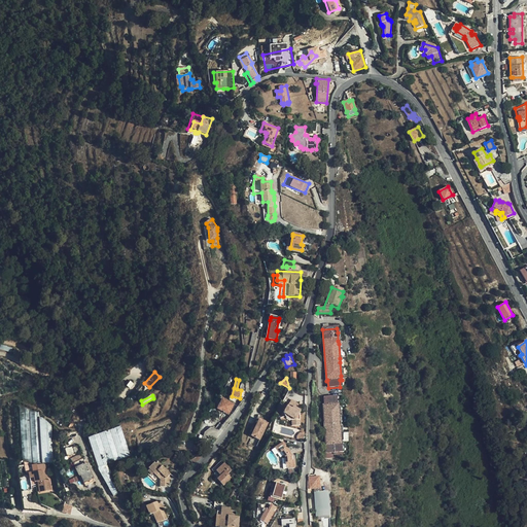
[(323,407),(325,437),(343,435),(342,427),(342,424),(341,409),(341,406),(337,406),(337,398),(324,399),(325,407),(323,407)]
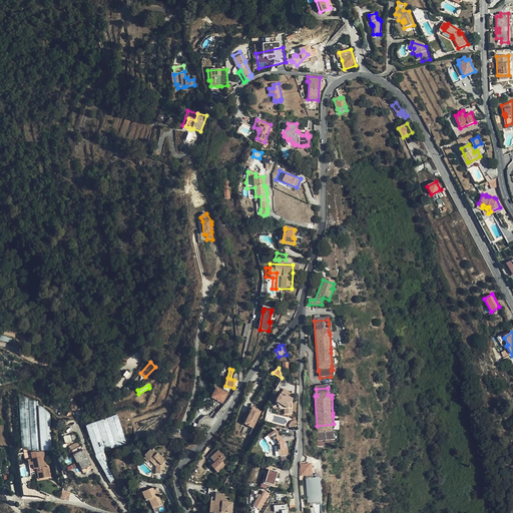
[(222,404),(227,394),(218,390),(212,399),(222,404)]
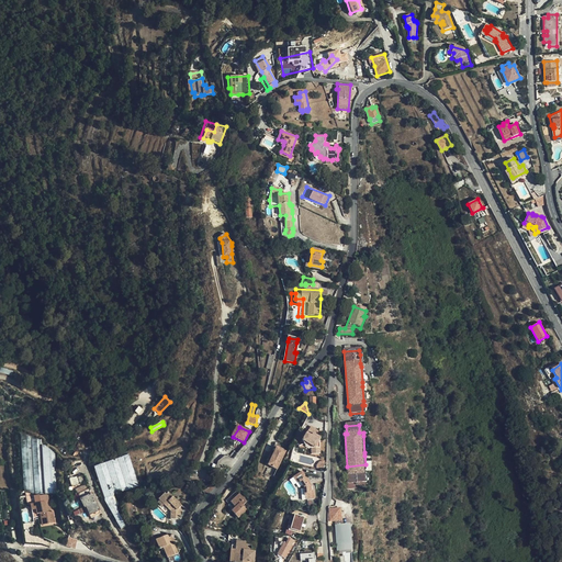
[(305,441),(306,444),(308,442),(314,446),(314,450),(314,454),(322,454),(322,442),(324,439),(318,437),(322,433),(314,427),(305,441)]
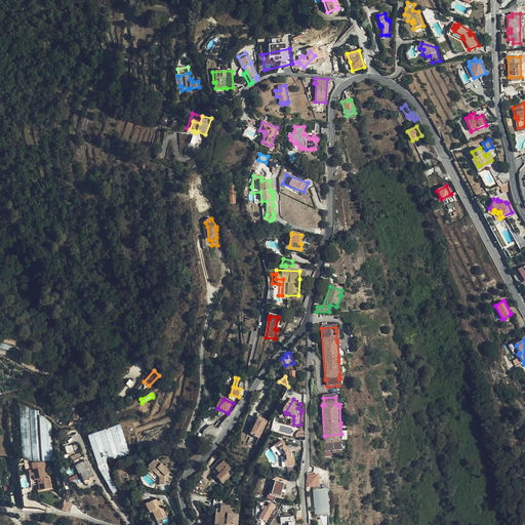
[(32,461),(29,409),(19,406),(23,459),(32,461)]
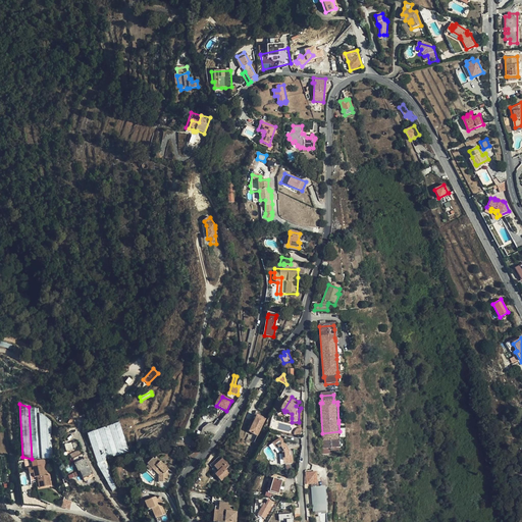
[(42,458),(40,414),(39,410),(29,407),(32,459),(42,458)]
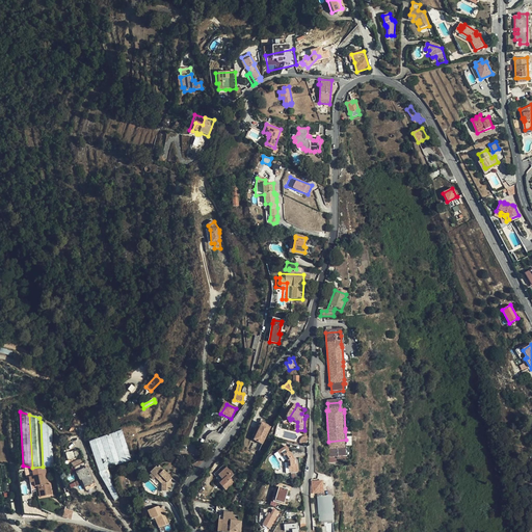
[(41,422),(43,467),(53,467),(51,429),(41,422)]
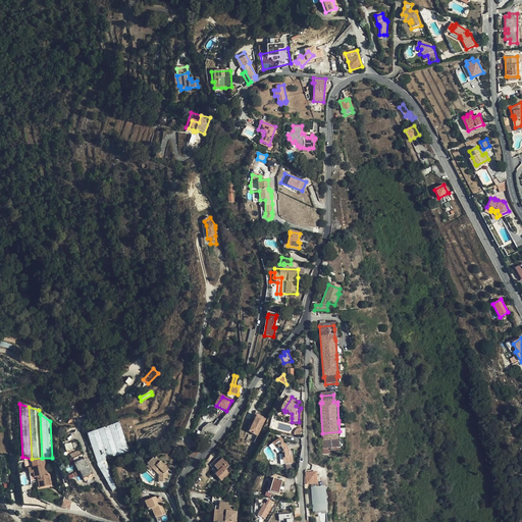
[(261,418),(257,416),(253,424),(249,432),(257,436),(265,420),(261,418)]
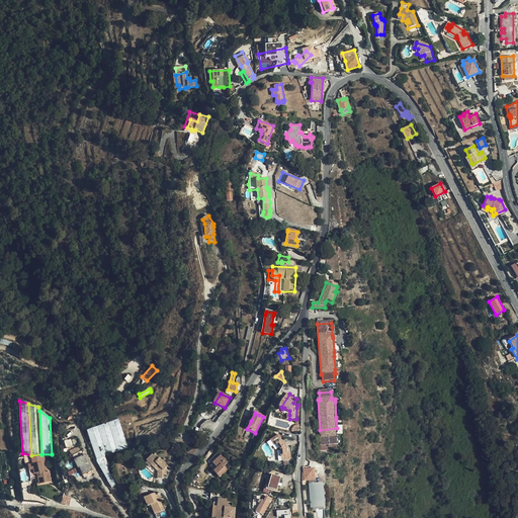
[(108,423),(117,451),(127,448),(118,420),(108,423)]
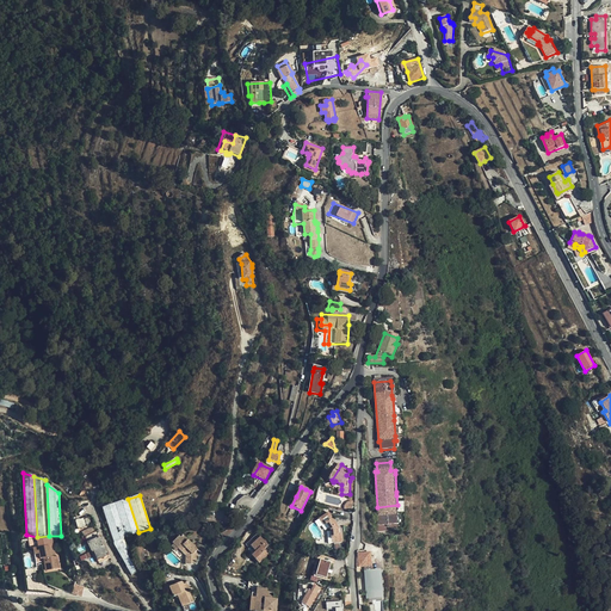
[(115,504),(125,537),(139,532),(128,499),(115,504)]
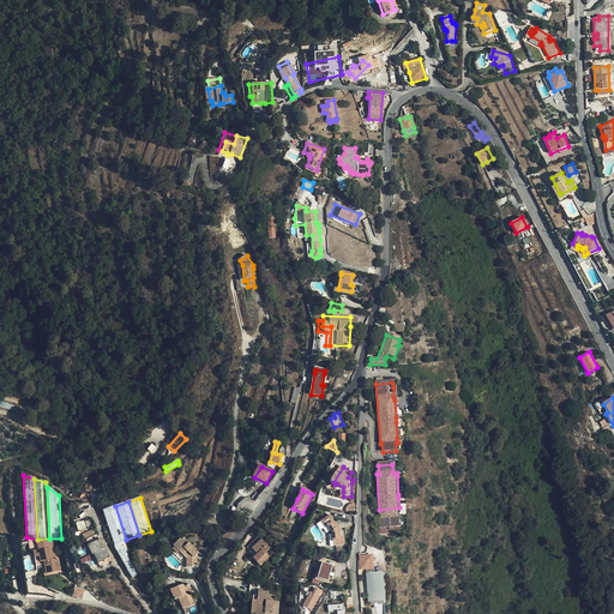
[(115,506),(102,510),(114,543),(126,540),(115,506)]
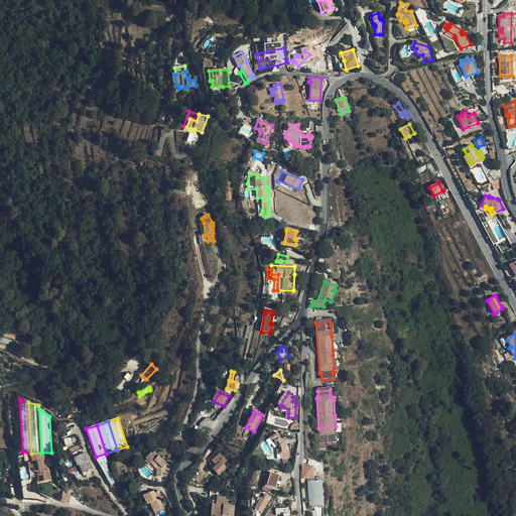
[(336,426),(318,428),(320,448),(338,447),(338,444),(337,436),(337,432),(336,426)]
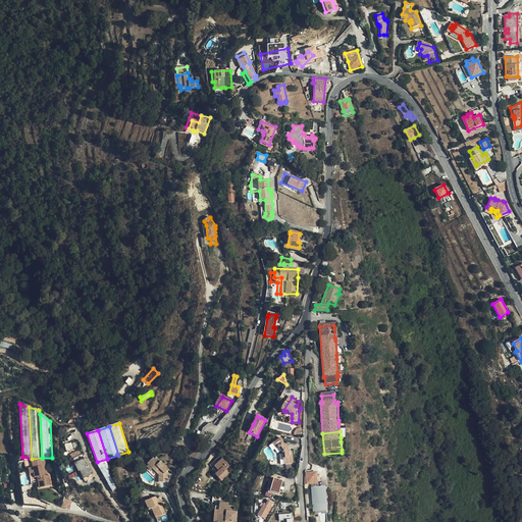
[(292,456),(291,453),(289,449),(290,448),(283,438),(275,445),(278,449),(281,448),(284,453),(285,456),(282,457),(282,462),(286,462),(286,464),(294,464),(294,456),(292,456)]
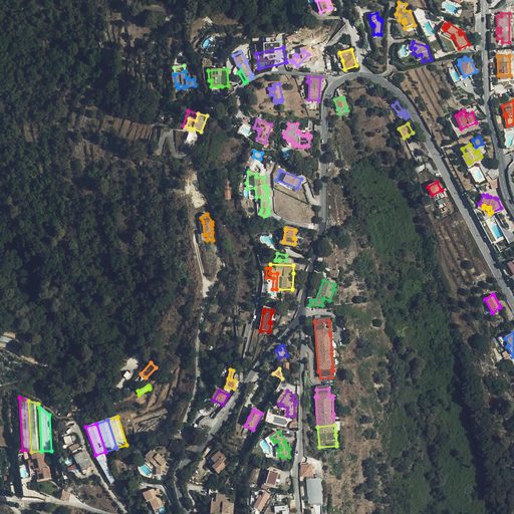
[(70,436),(63,438),(65,444),(72,442),(70,436)]
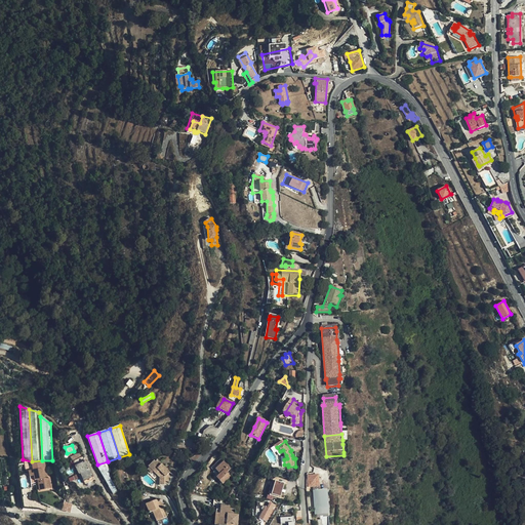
[(79,473),(83,481),(92,477),(88,469),(89,468),(84,456),(72,461),(78,474),(79,473)]
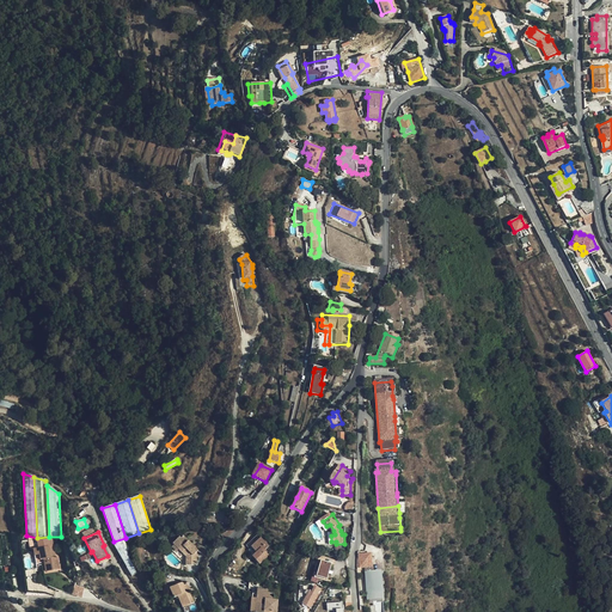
[(177,539),(172,545),(177,549),(187,557),(187,564),(195,564),(195,560),(196,560),(196,552),(199,550),(182,537),(178,540),(177,539)]
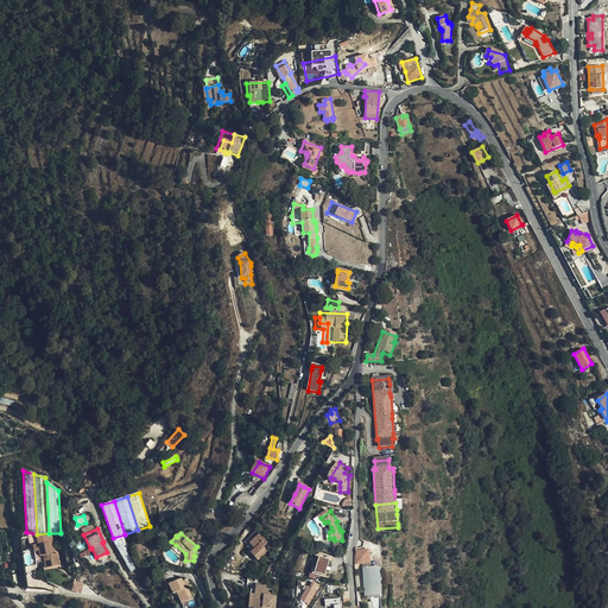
[(264,546),(268,542),(259,533),(249,543),(255,548),(251,552),(259,561),(267,550),(264,546)]
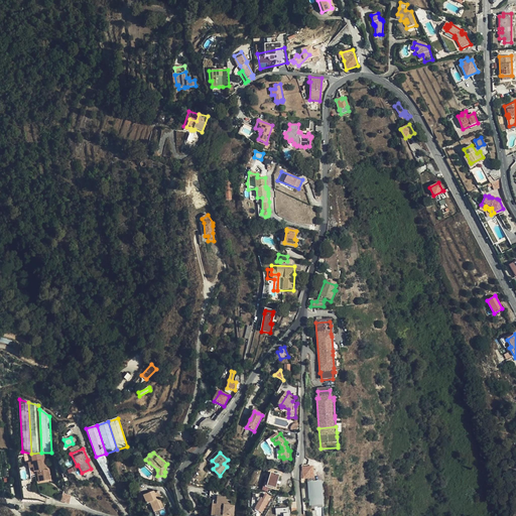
[(100,457),(96,460),(112,488),(117,485),(100,457)]
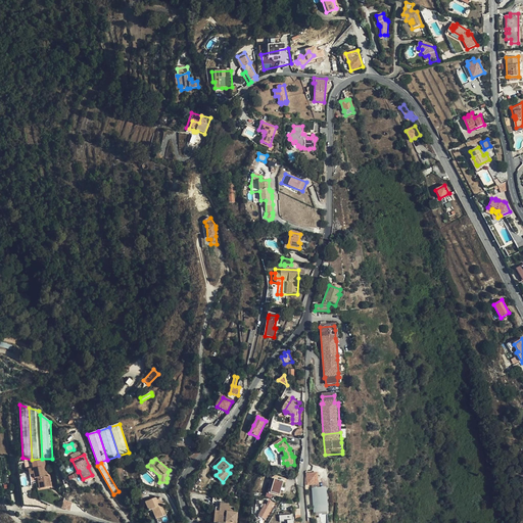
[(37,481),(39,486),(44,484),(44,487),(51,486),(48,478),(45,466),(28,471),(31,483),(37,481)]
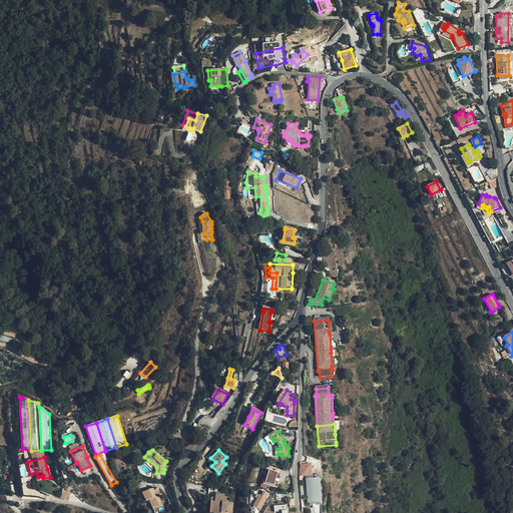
[(313,461),(303,462),(303,465),(301,465),(302,473),(307,473),(307,477),(312,493),(312,494),(313,494),(314,495),(315,495),(323,494),(321,476),(314,476),(313,461)]
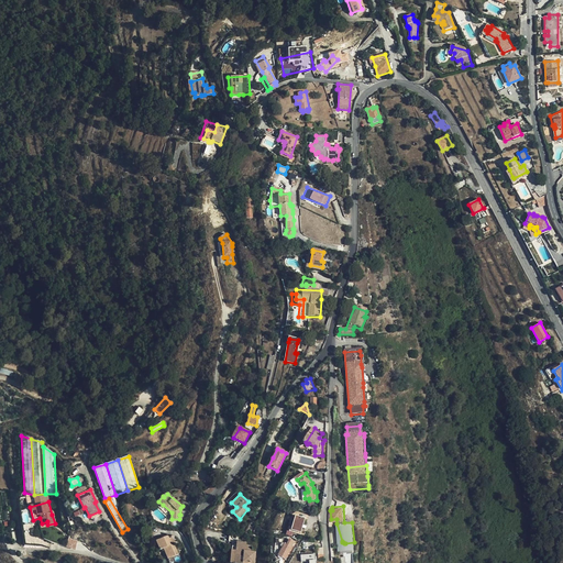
[(307,519),(297,516),(293,530),(301,533),(307,519)]
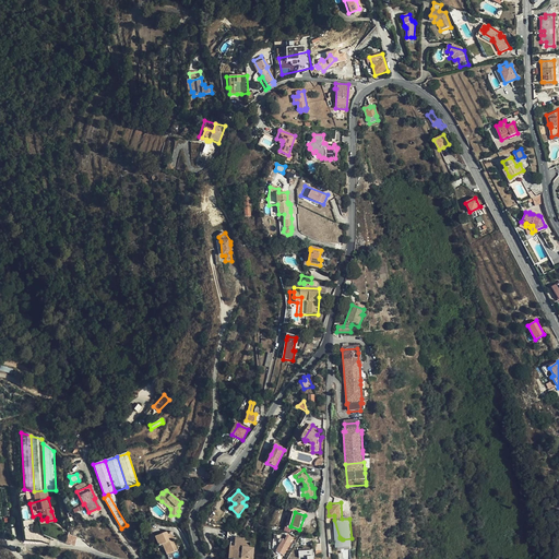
[(351,519),(349,519),(352,538),(343,539),(342,539),(341,538),(340,538),(340,537),(334,520),(333,520),(335,545),(353,544),(351,519)]
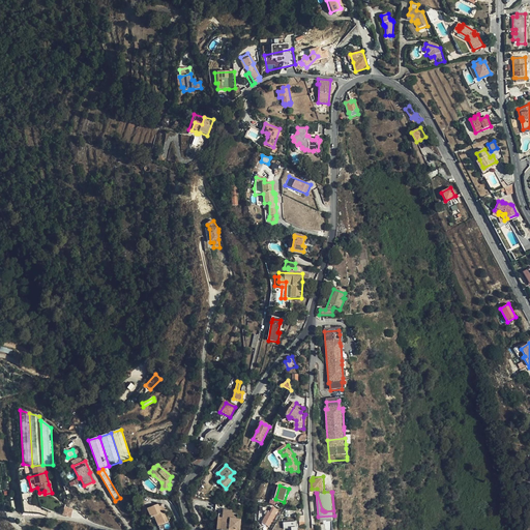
[(166,521),(160,511),(162,510),(159,504),(156,505),(155,503),(145,507),(148,517),(151,516),(155,525),(166,521)]
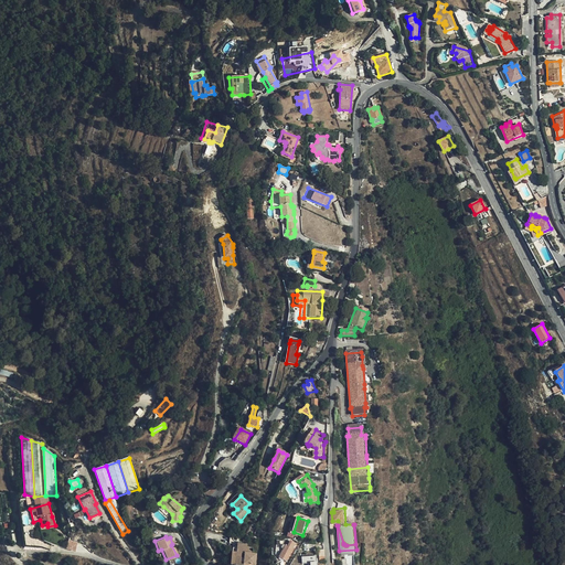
[(286,562),(295,544),(290,542),(287,548),(285,547),(279,558),(286,562)]
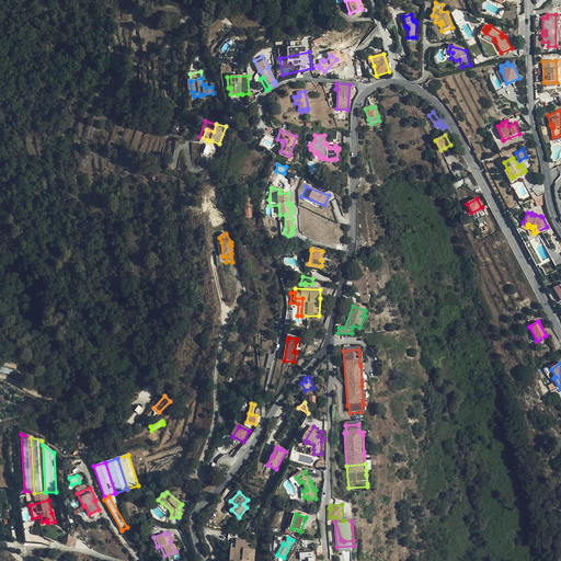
[(248,548),(248,547),(247,547),(247,546),(245,546),(245,544),(243,544),(243,541),(235,540),(233,545),(236,545),(235,549),(233,549),(231,549),(230,553),(232,553),(231,560),(247,560),(252,560),(252,550),(249,550),(248,549),(248,548)]
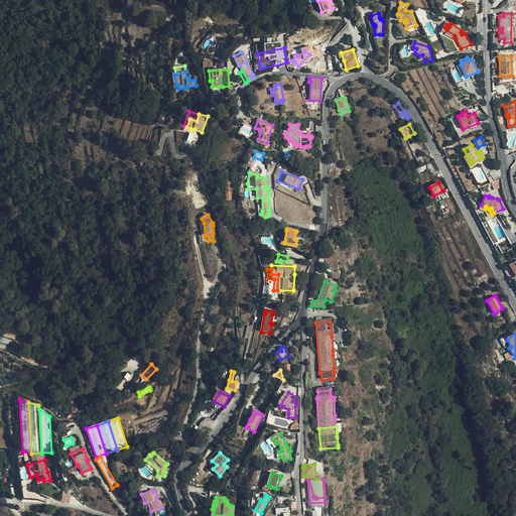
[(283,515),(290,515),(289,507),(276,508),(276,515),(284,514),(283,515)]
